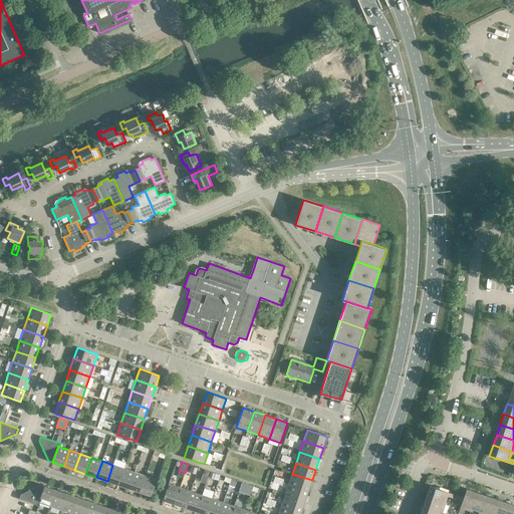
[(123,469),(112,465),(107,481),(118,485),(123,469)]
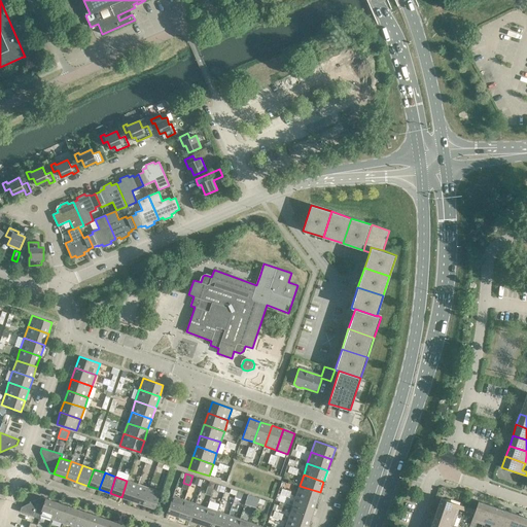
[(203,480),(196,478),(194,483),(201,486),(203,480)]
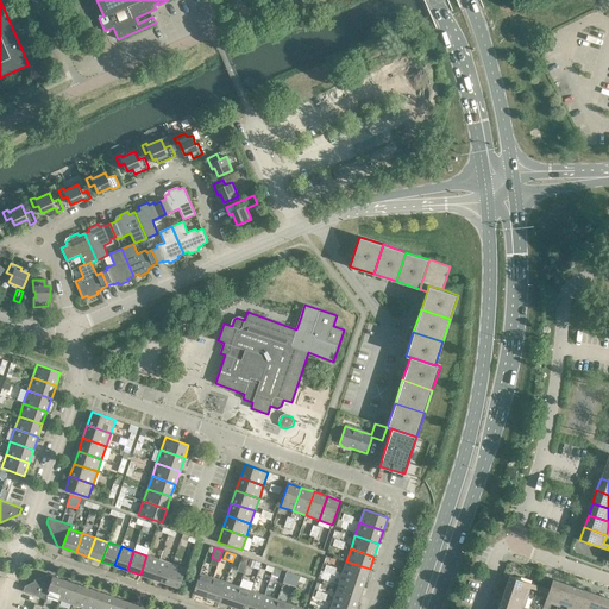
[(159,559),(146,556),(140,575),(152,579),(159,559)]
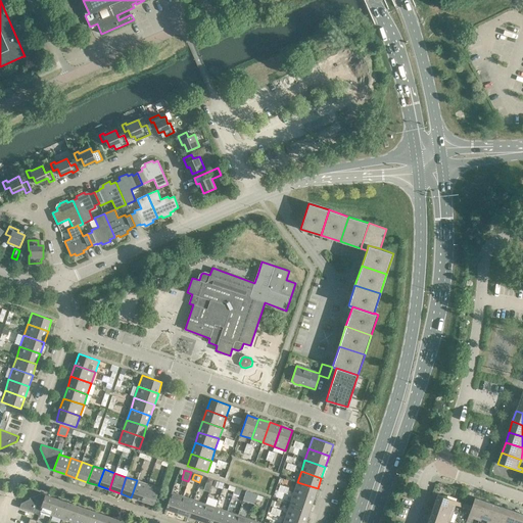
[(148,484),(137,480),(131,497),(142,501),(148,484)]
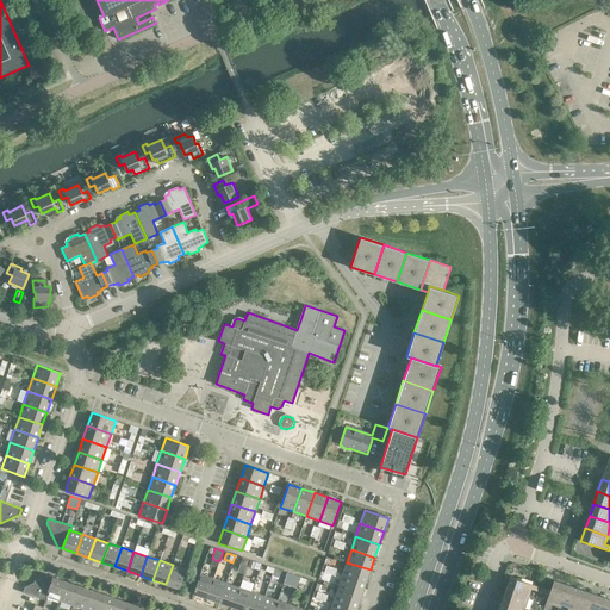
[(371,570),(347,562),(342,576),(366,583),(371,570)]
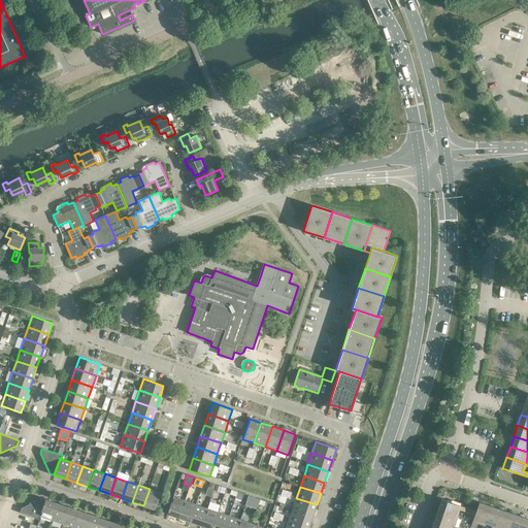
[(161,493),(150,489),(143,505),(156,509),(161,493)]
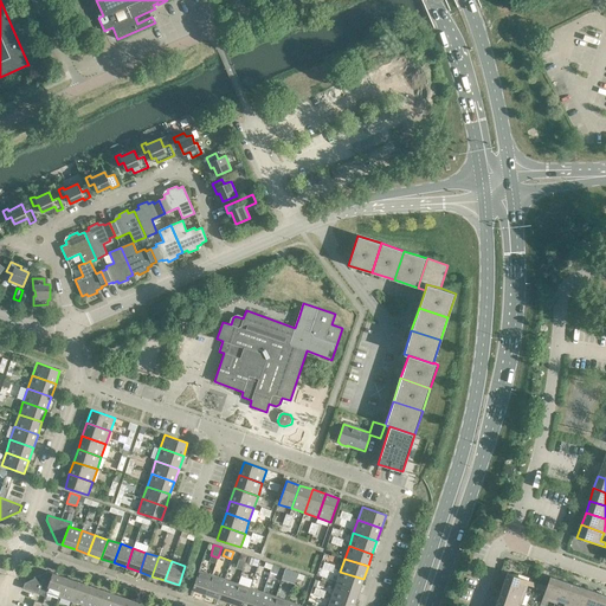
[(212,575),(199,571),(192,590),(205,594),(212,575)]
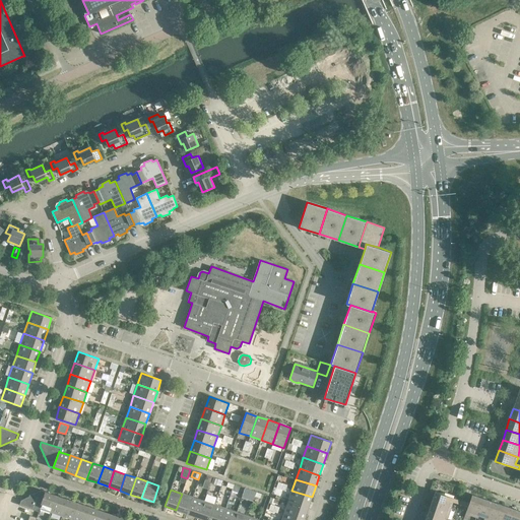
[(45,492),(41,491),(21,500),(19,505),(39,512),(41,509),(40,508),(45,492)]
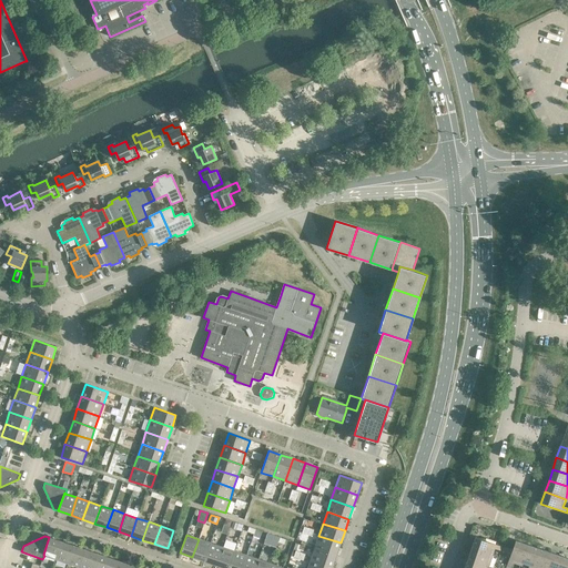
[(341,543),(318,536),(315,547),(336,555),(341,543)]
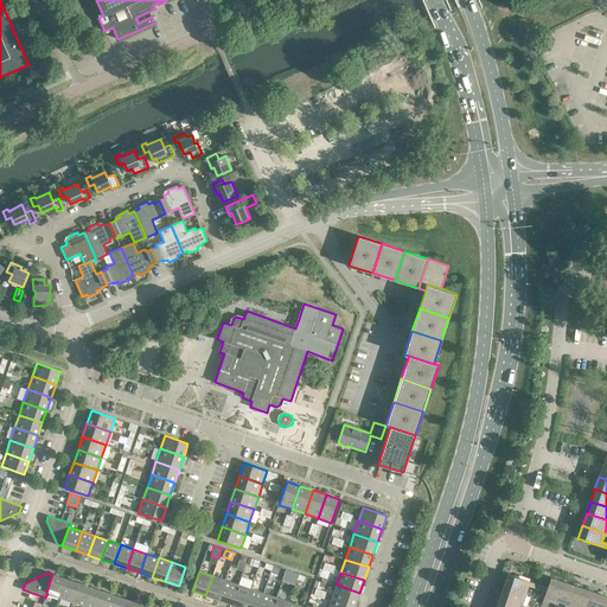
[(65,579),(52,574),(46,593),(48,594),(59,598),(65,579)]
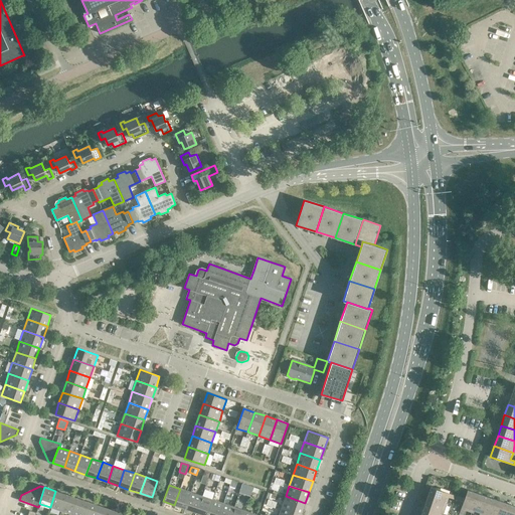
[(431,487),(427,498),(449,505),(451,498),(454,499),(455,496),(431,487)]
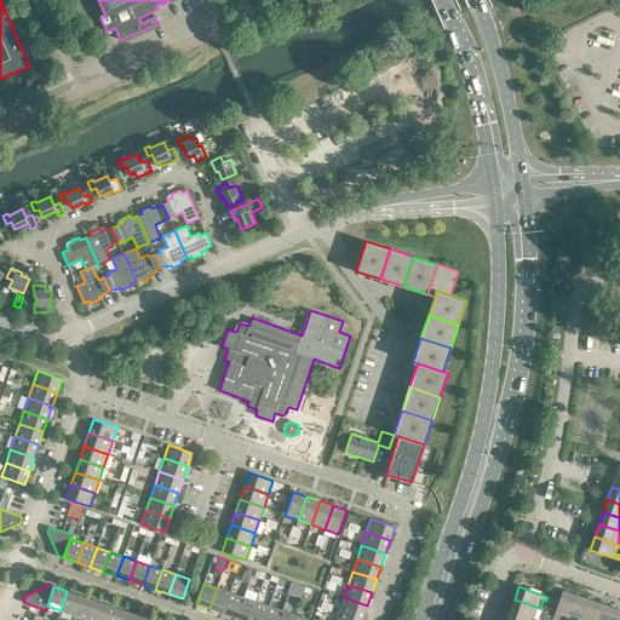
[(230,592),(217,589),(210,608),(223,613),(230,592)]
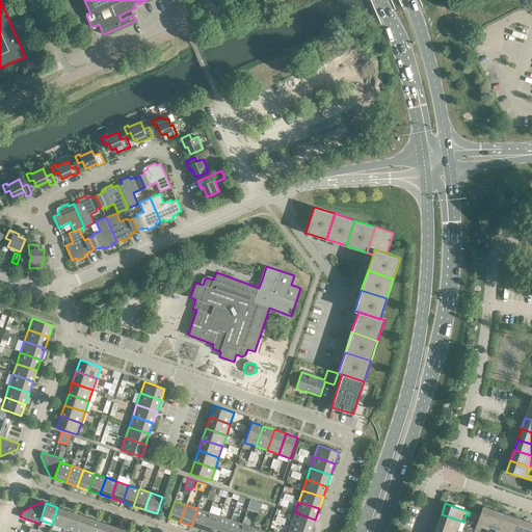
[(478,531),(480,527),(487,530),(494,510),(483,506),(480,515),(478,519),(474,531),(477,531),(478,531)]
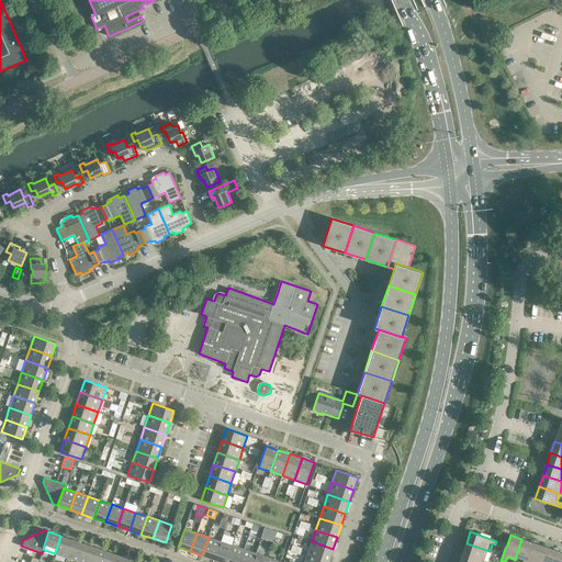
[(72,540),(60,536),(55,553),(67,558),(72,540)]
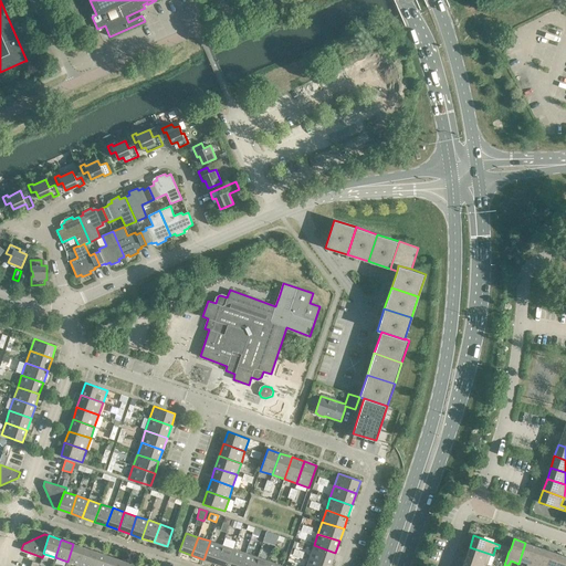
[(222,545),(210,541),(203,559),(216,563),(222,545)]
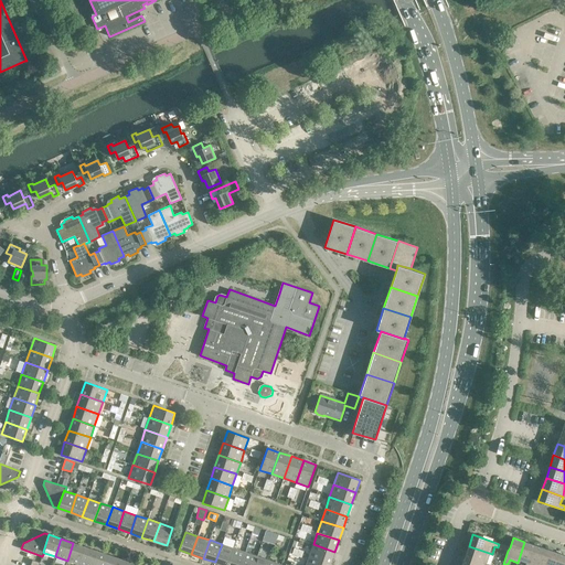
[(529,564),(536,545),(524,542),(518,563),(524,564),(529,564)]
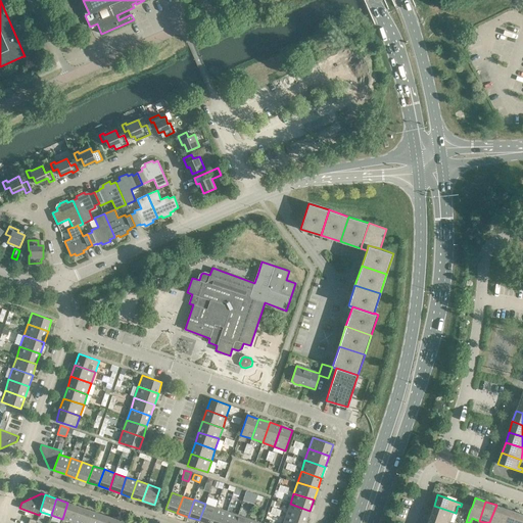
[(79,506),(67,503),(62,519),(74,522),(79,506)]
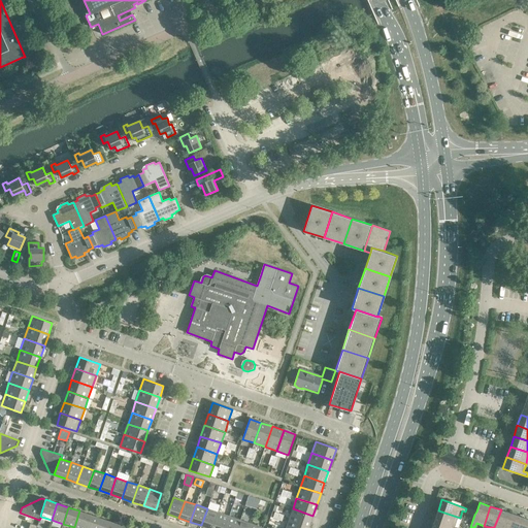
[(212,527),(218,513),(207,508),(201,525),(208,527),(212,527)]
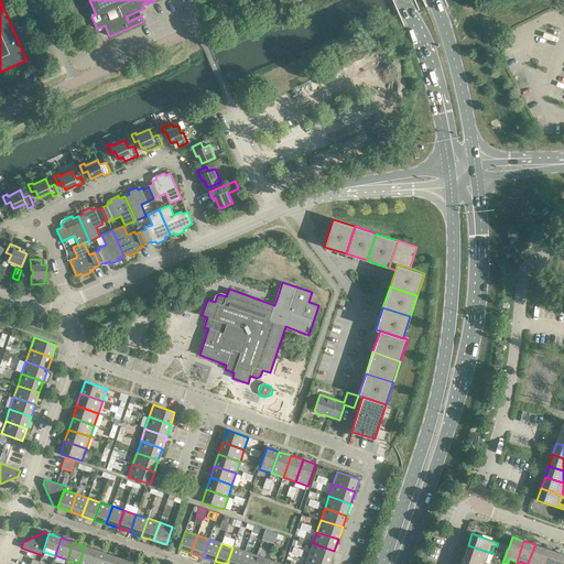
[(334,551),(313,543),(308,555),(331,563),(334,551)]
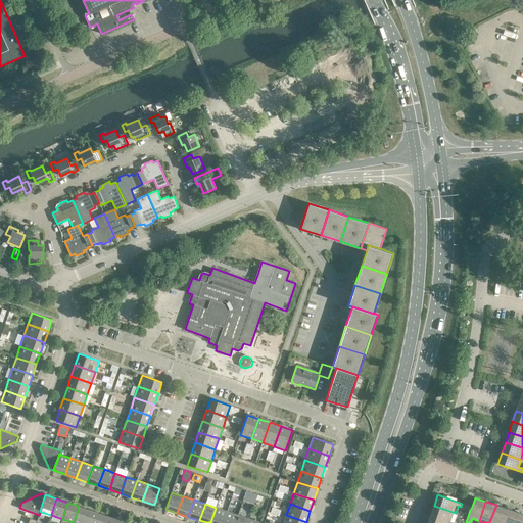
[(501,522),(507,509),(496,505),(489,522),(501,522)]
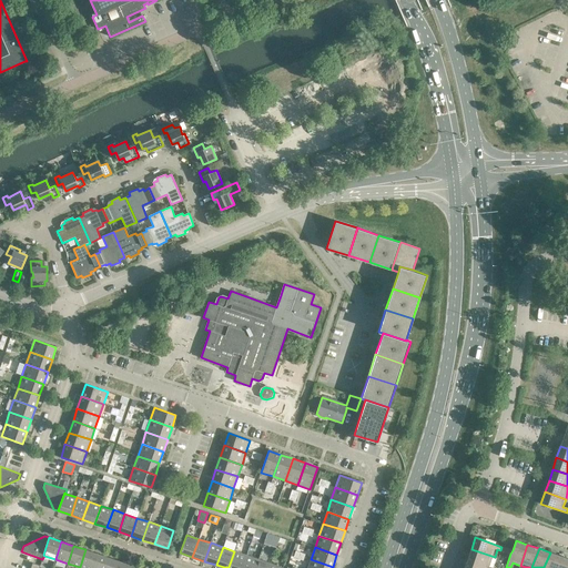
[(92,567),(98,554),(85,549),(80,567),(92,567)]
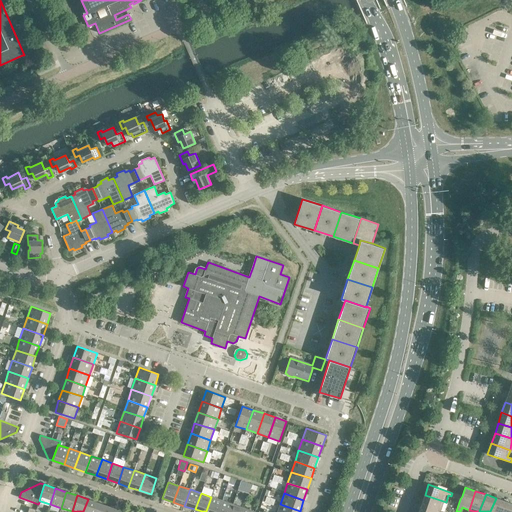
[(441,511),(446,502),(425,495),(421,505),(441,511)]
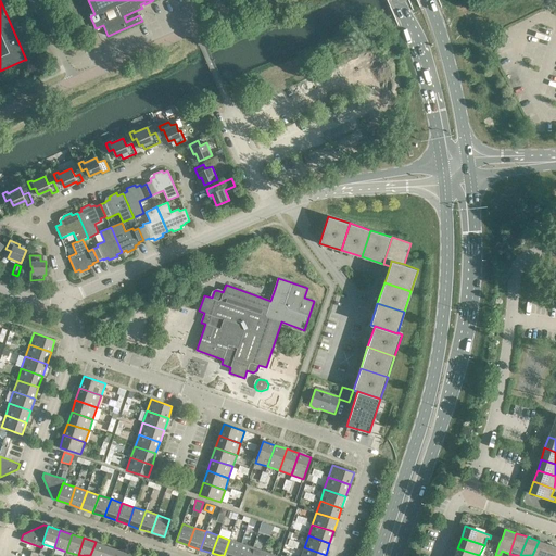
[(237,555),(241,543),(229,540),(224,555),(237,555)]
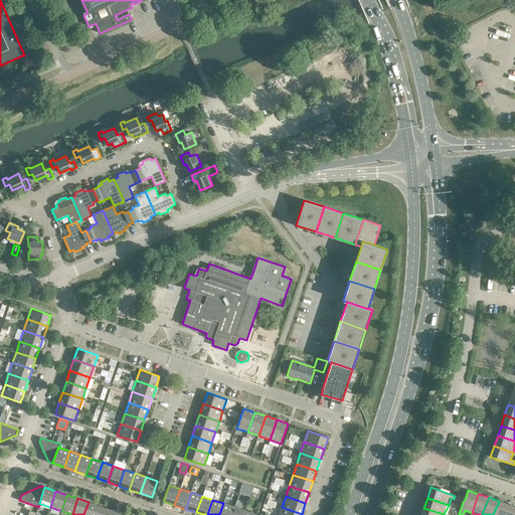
[(505,514),(509,504),(499,501),(493,514),(505,514)]
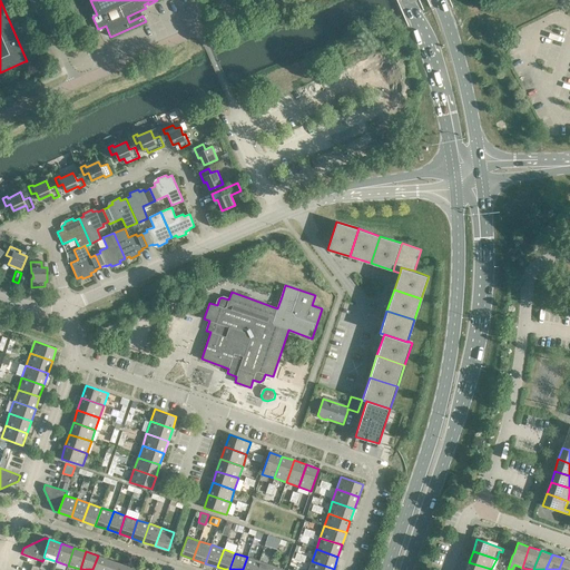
[(106,569),(110,560),(98,556),(92,569),(106,569)]
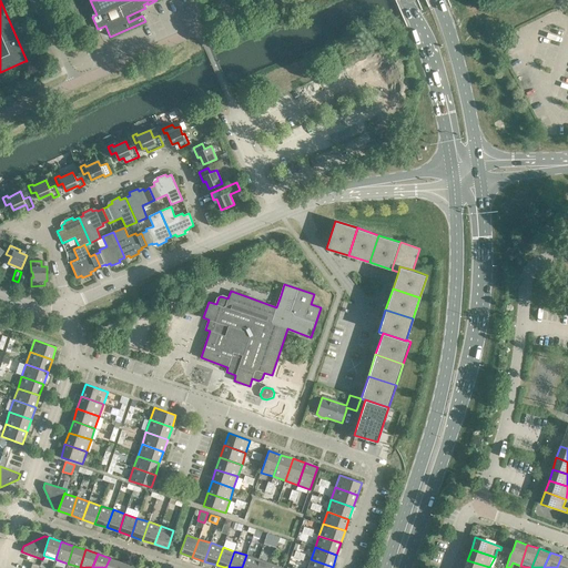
[(255,567),(259,559),(246,555),(242,567),(255,567)]
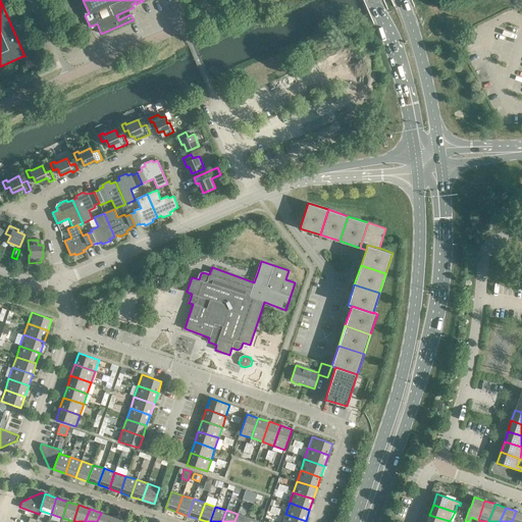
[(521,521),(521,513),(516,511),(512,521),(521,521)]
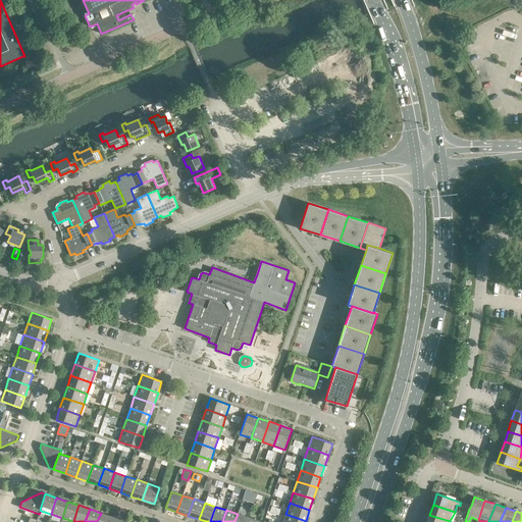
[(109,521),(112,517),(101,513),(97,521),(109,521)]
